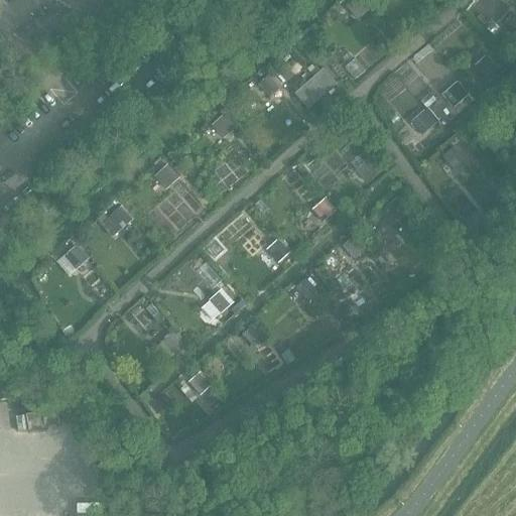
[(373,17),(356,0),(335,20),(352,37),(373,17)]
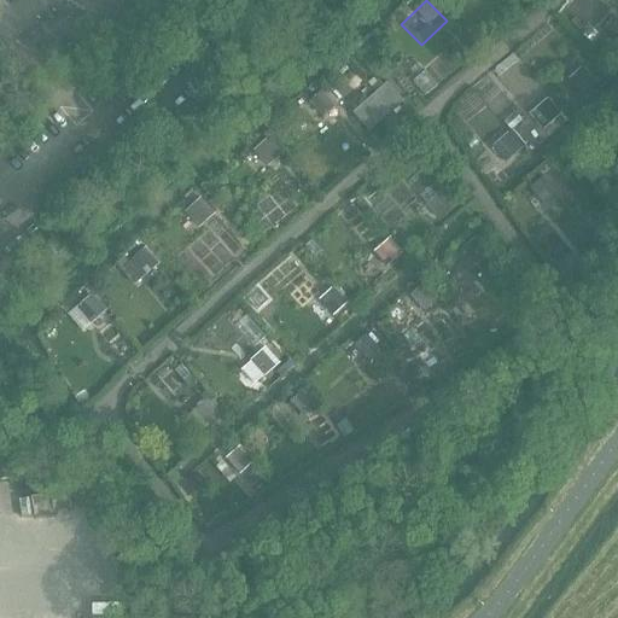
[(598,89),(577,69),(552,93),(572,114),(598,89)]
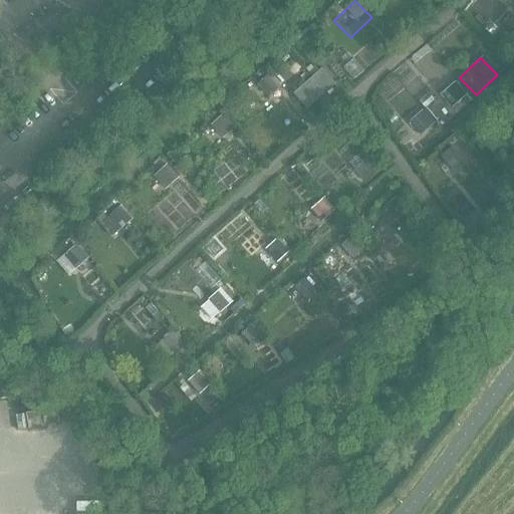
[(300,125),(349,82),(329,60),(280,102),(300,125)]
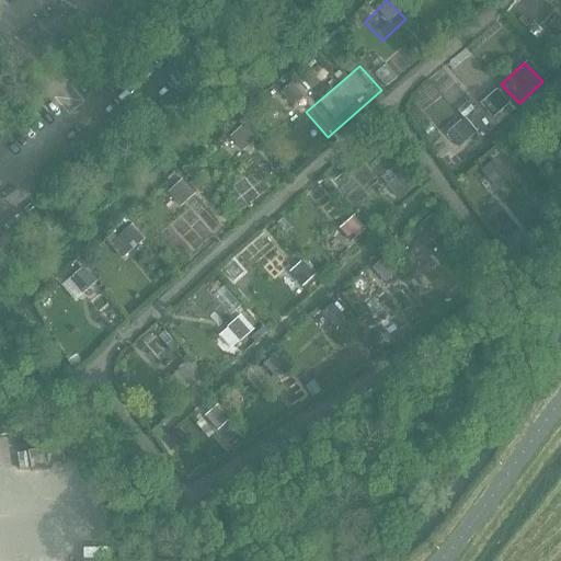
[(109,75),(101,81),(112,93),(119,87),(109,75)]
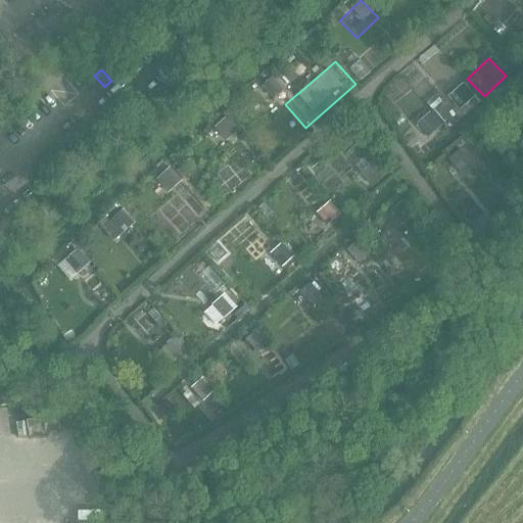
[(274,74),(260,86),(273,100),(286,88),(274,74)]
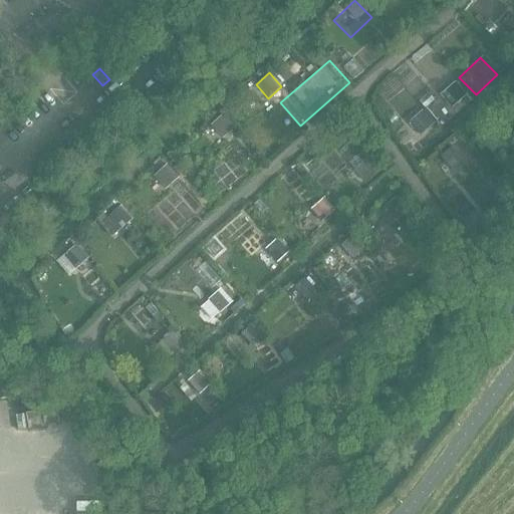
[(455,82),(441,94),(452,107),(466,95),(455,82)]
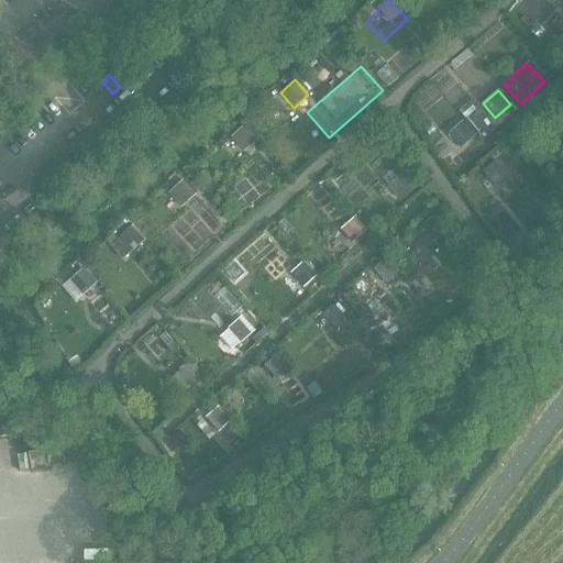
[(483,139),(464,119),(441,141),(460,161),(483,139)]
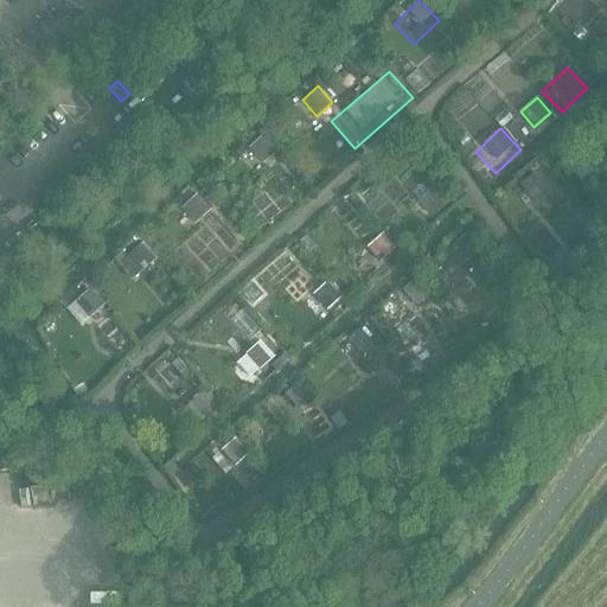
[(275,170),(255,148),(230,172),(250,193),(275,170)]
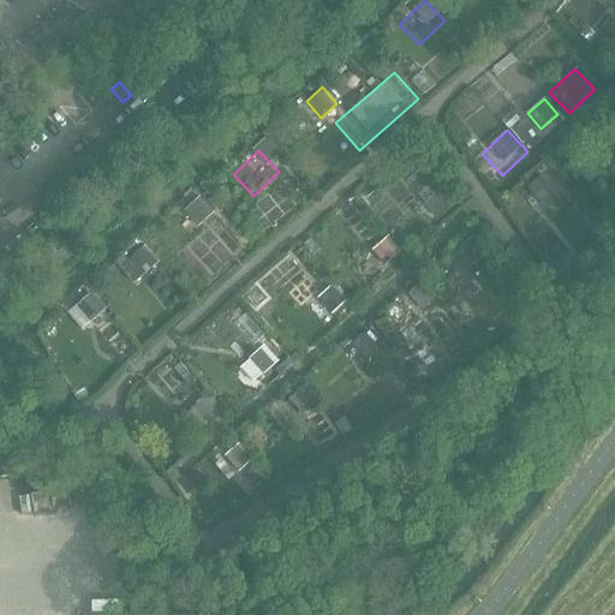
[(568,190),(548,169),(523,193),(543,214),(568,190)]
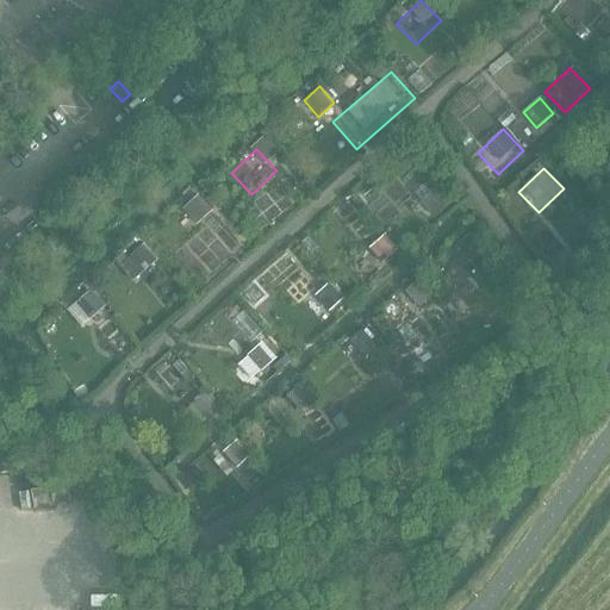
[(450,219),(431,199),(406,223),(425,243),(450,219)]
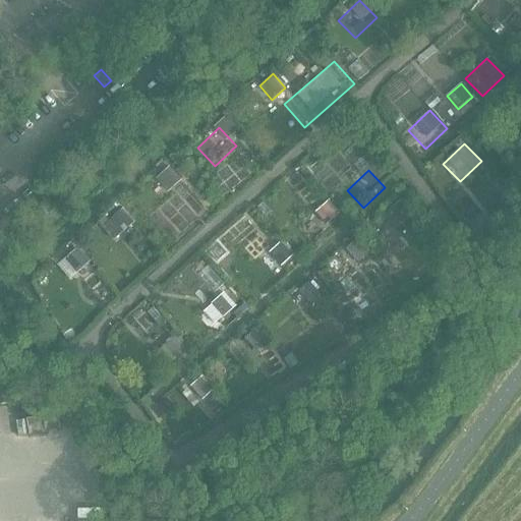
[(176,195),(162,180),(145,197),(159,213),(176,195)]
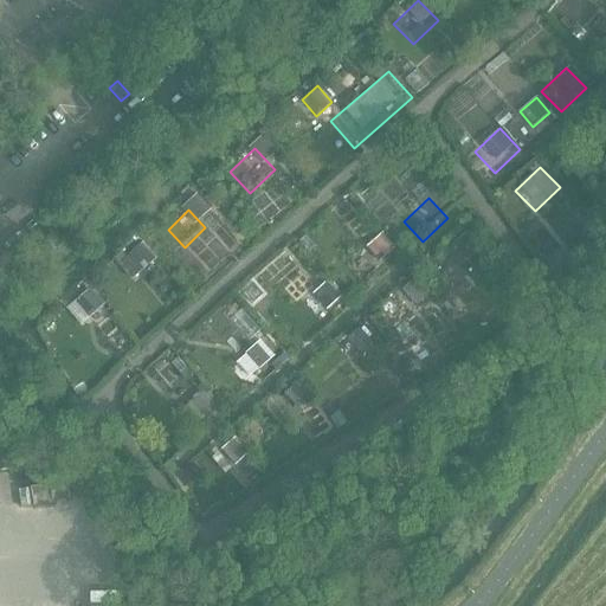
[(393,264),(374,243),(349,268),(368,288),(393,264)]
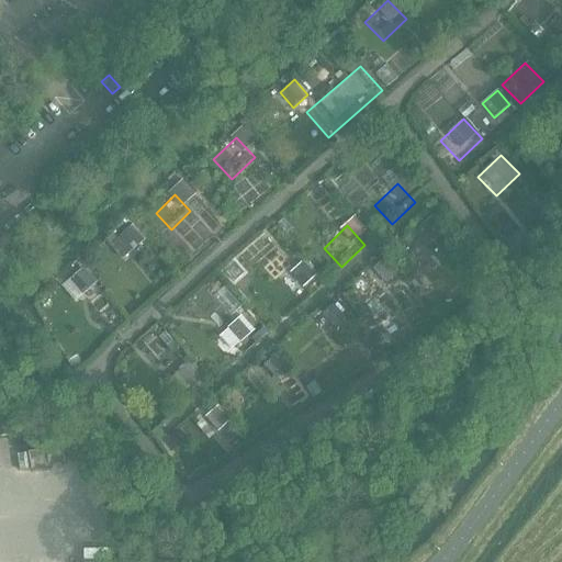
[(447,247),(427,226),(400,253),(418,273),(447,247)]
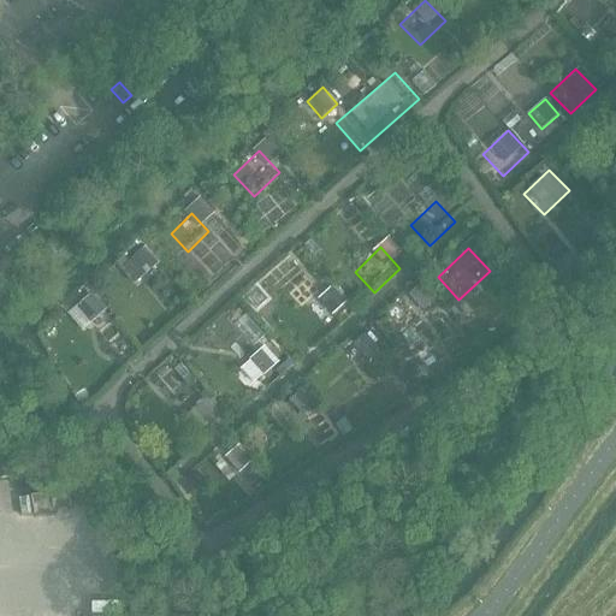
[(164,271),(146,253),(123,274),(141,292),(164,271)]
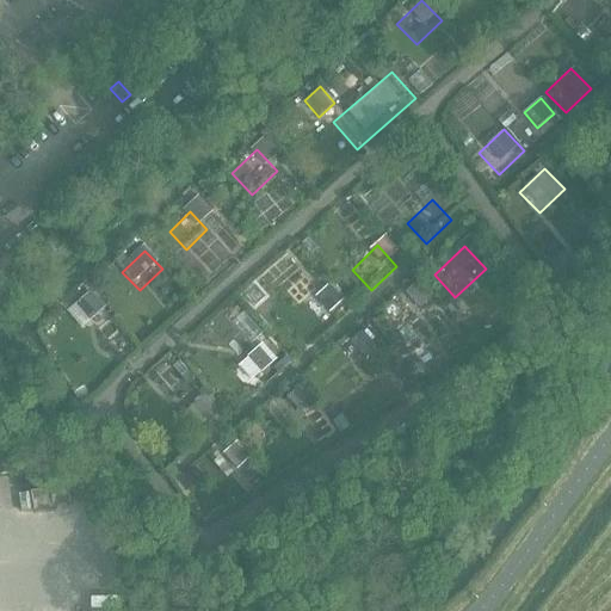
[(417,281),(403,292),(418,308),(431,297),(417,281)]
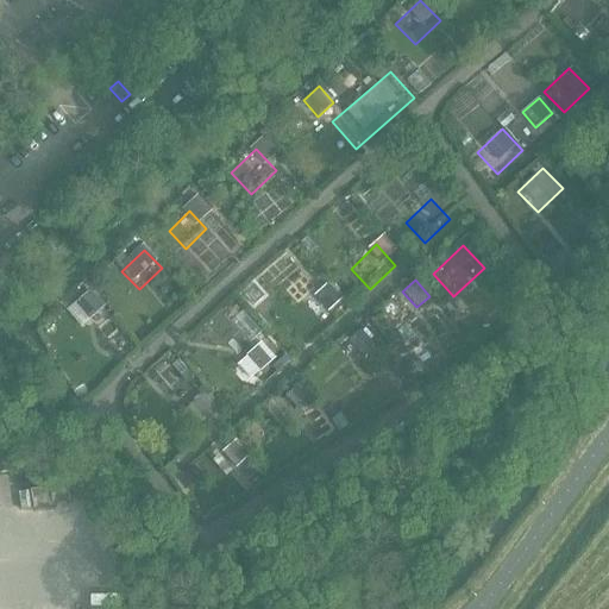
[(324,286),(313,295),(326,311),(337,301),(324,286)]
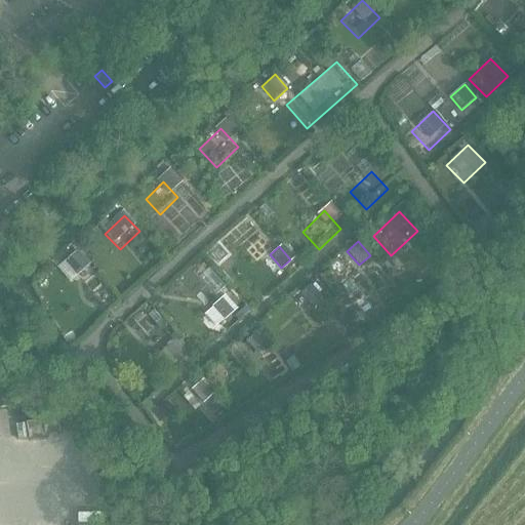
[(91,277),(75,259),(53,280),(71,297),(91,277)]
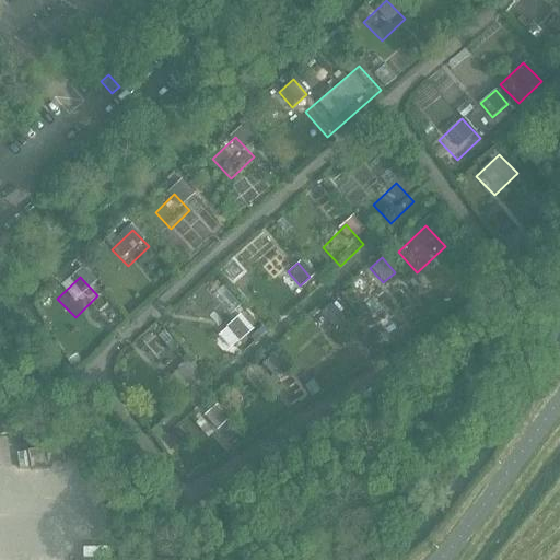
[(241,315),(218,335),(231,349),(253,328),(241,315)]
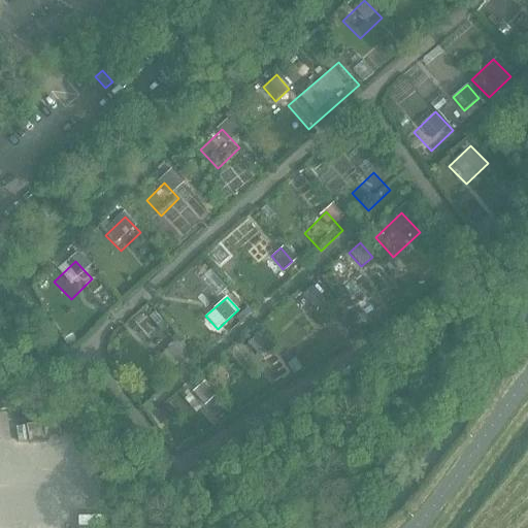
[(322,315),(304,297),(283,318),(300,335),(322,315)]
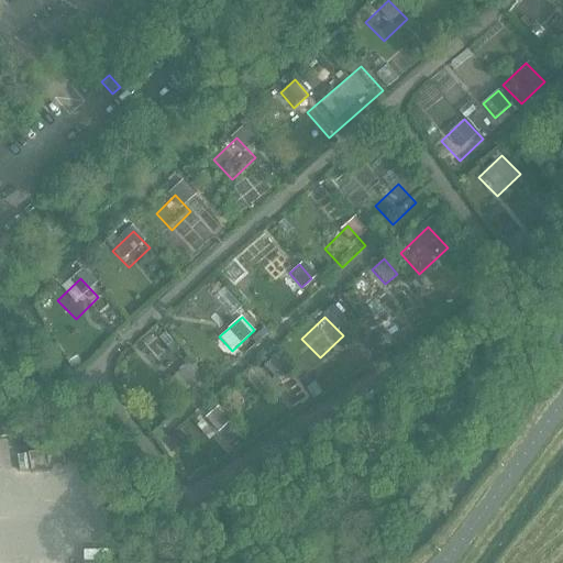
[(295,382),(276,363),(254,385),(272,404),(295,382)]
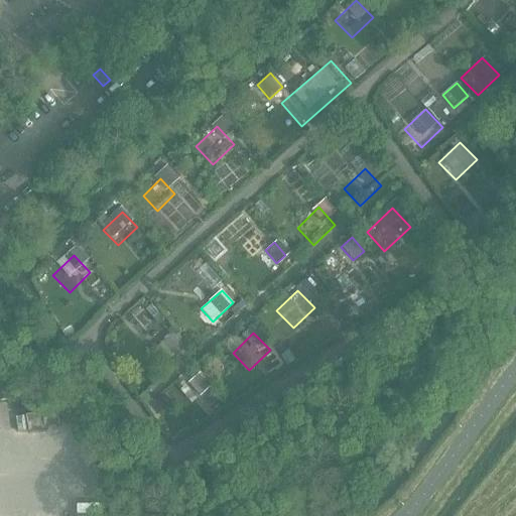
[(189,357),(172,340),(151,360),(168,378),(189,357)]
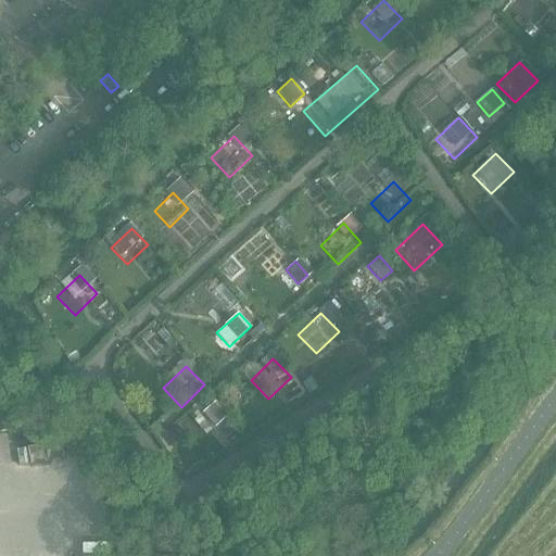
[(236,422),(217,403),(194,426),(213,444),(236,422)]
